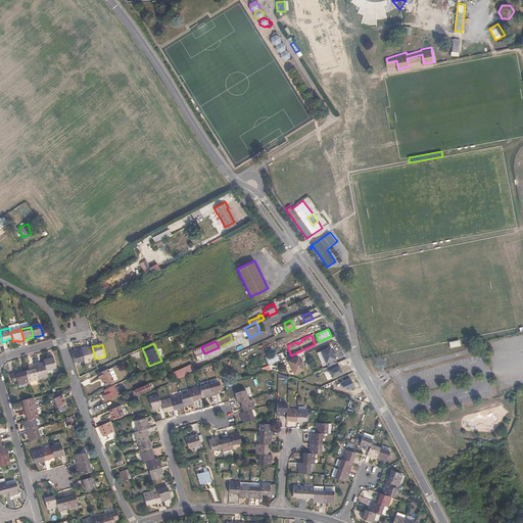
[(82,350),(85,361),(95,359),(92,346),(87,347),(87,349),(82,350)]
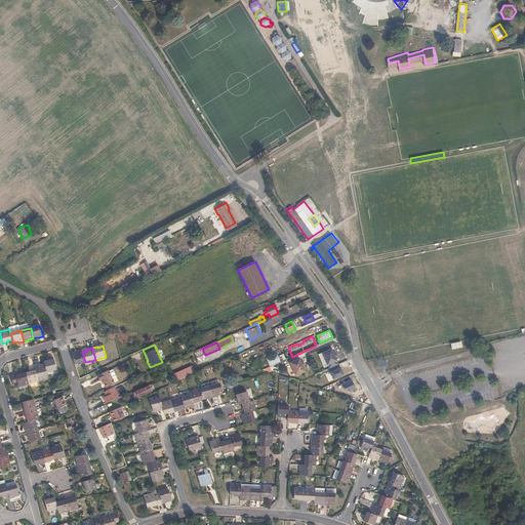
[(207,359),(221,353),(219,349),(205,355),(207,359)]
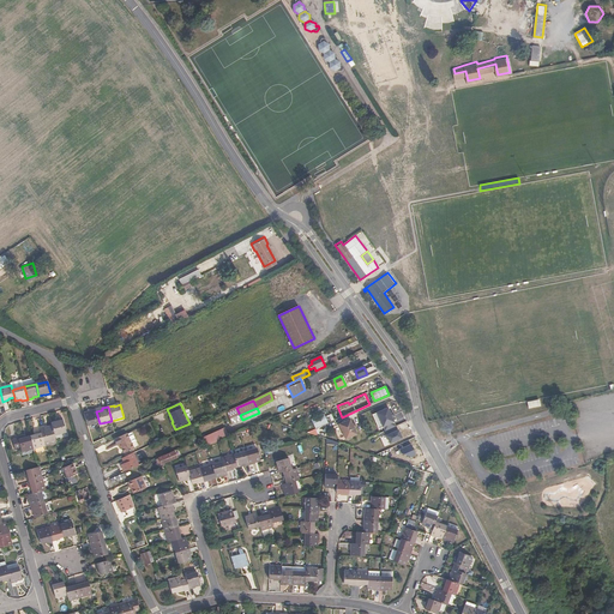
[(85,414),(89,426),(100,423),(96,411),(96,410),(90,411),(91,413),(85,414)]
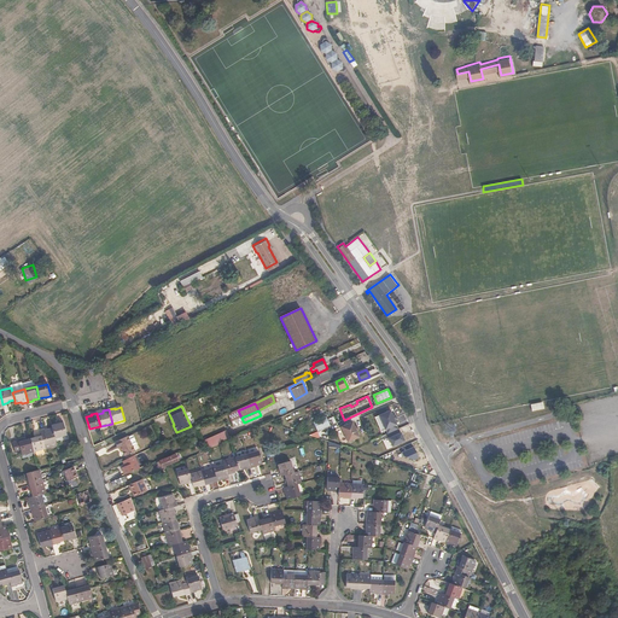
[(392,414),(380,420),(388,435),(400,429),(395,420),(397,419),(396,415),(394,417),(392,414)]
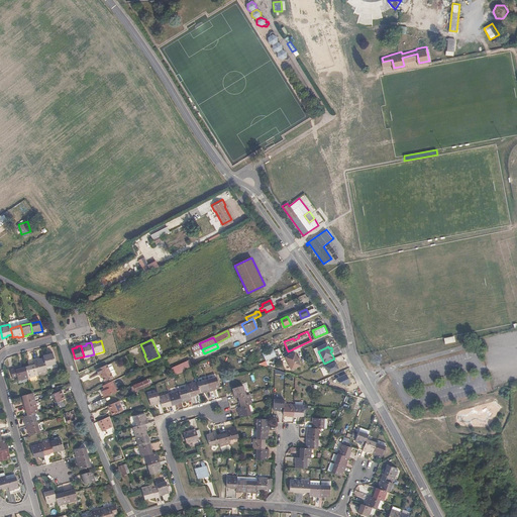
[(266,360),(276,356),(273,348),(262,352),(266,360)]
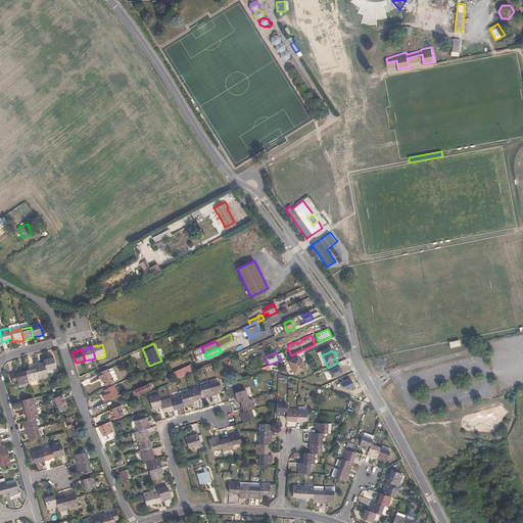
[(44,364),(46,371),(56,368),(54,358),(49,359),(49,360),(44,362),(44,364)]
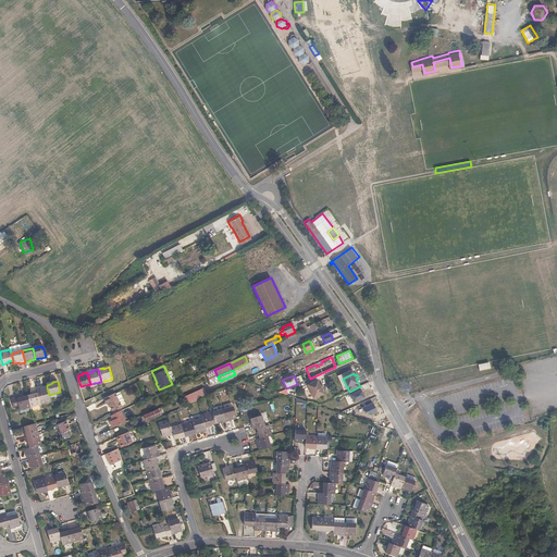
[(320,385),(318,381),(307,385),(313,398),(323,394),(321,388),(323,387),(322,384),(320,385)]
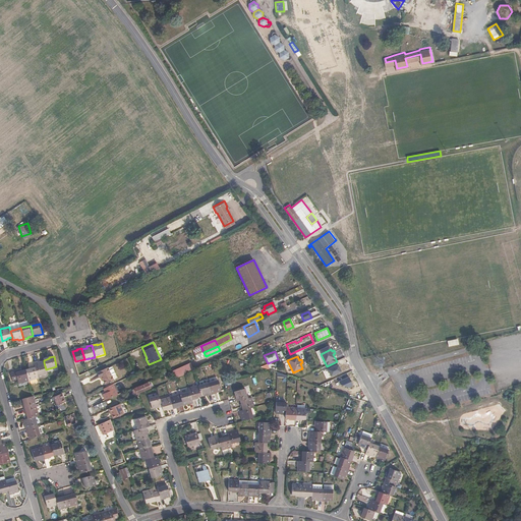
[(173,371),(167,359),(163,361),(169,373),(172,372),(173,371)]
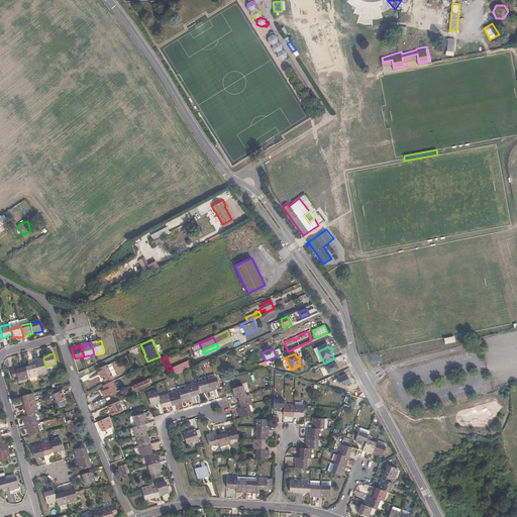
[(38,376),(47,373),(45,367),(43,359),(38,360),(38,359),(34,360),(35,365),(38,376)]
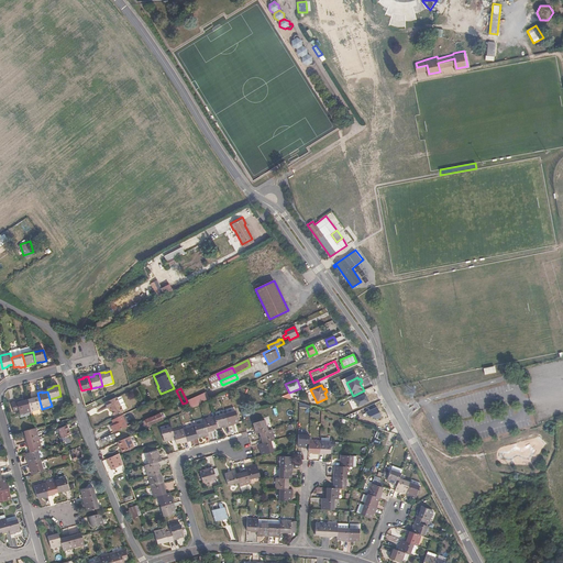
[(210,400),(206,393),(187,401),(186,403),(190,409),(210,400)]
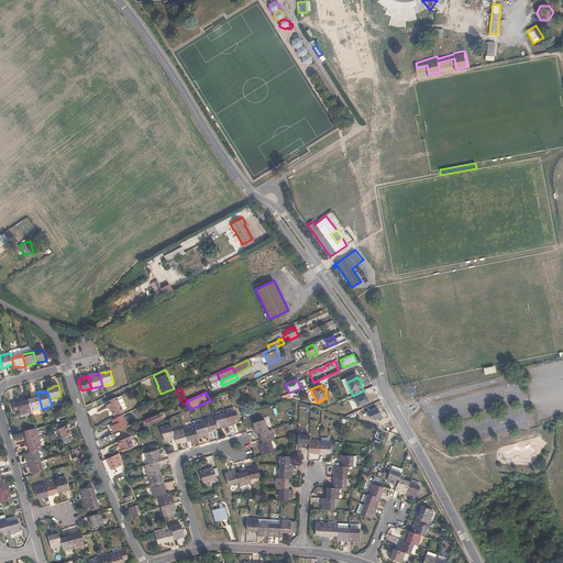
[(366,394),(355,399),(359,407),(370,401),(366,394)]
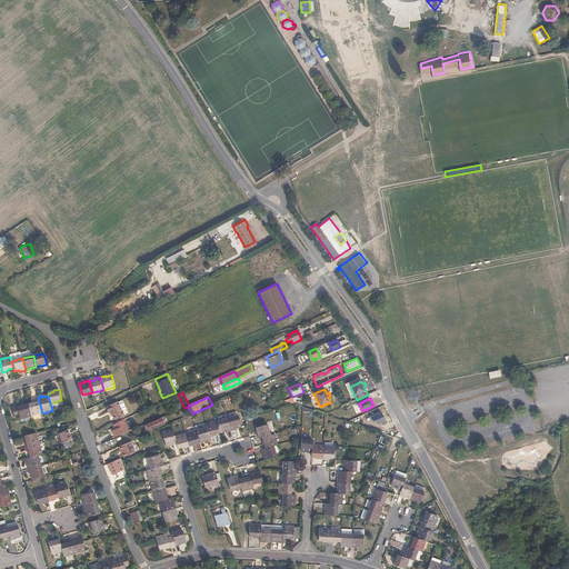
[(28,406),(31,416),(42,413),(39,401),(32,402),(33,405),(28,406)]
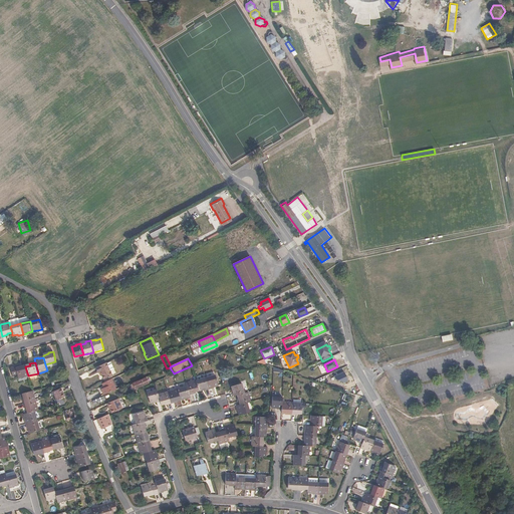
[(105,363),(94,368),(96,373),(99,372),(103,380),(111,376),(109,372),(106,364),(105,363)]
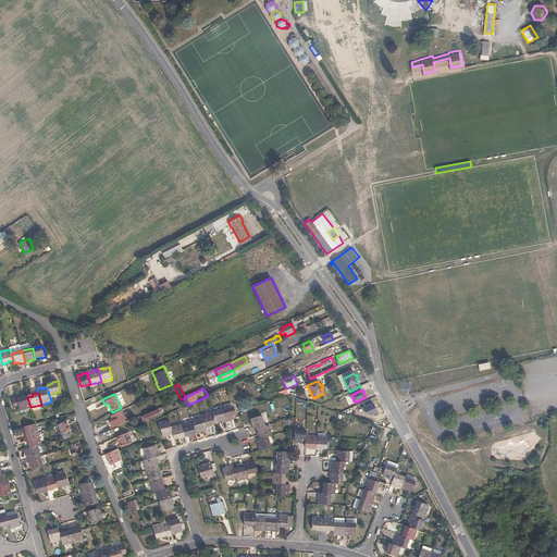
[(11,399),(14,409),(19,408),(20,410),(31,407),(27,397),(22,398),(22,397),(11,399)]
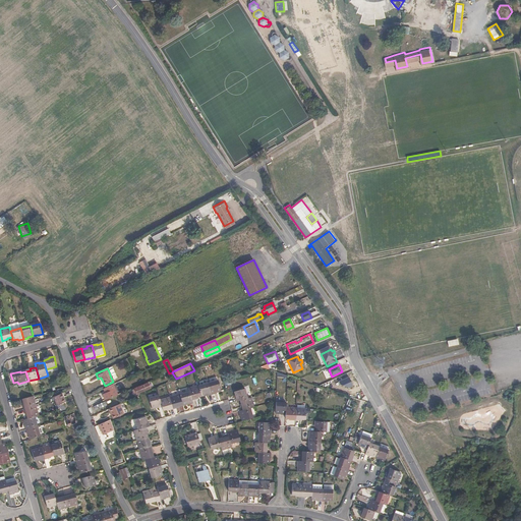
[(209,385),(212,396),(216,395),(216,393),(221,392),(218,382),(209,385)]
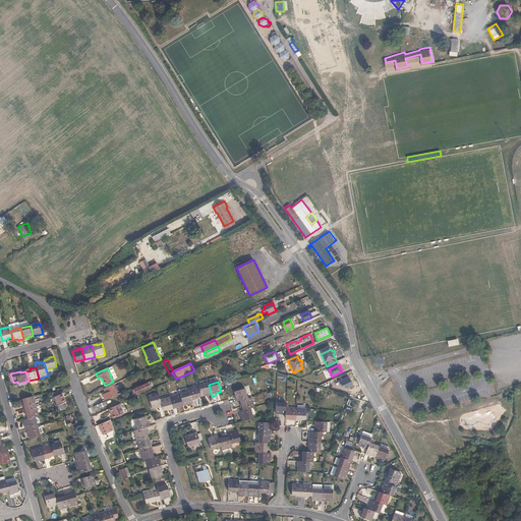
[(134,397),(138,396),(137,394),(150,389),(148,384),(135,390),(135,391),(132,393),(134,397)]
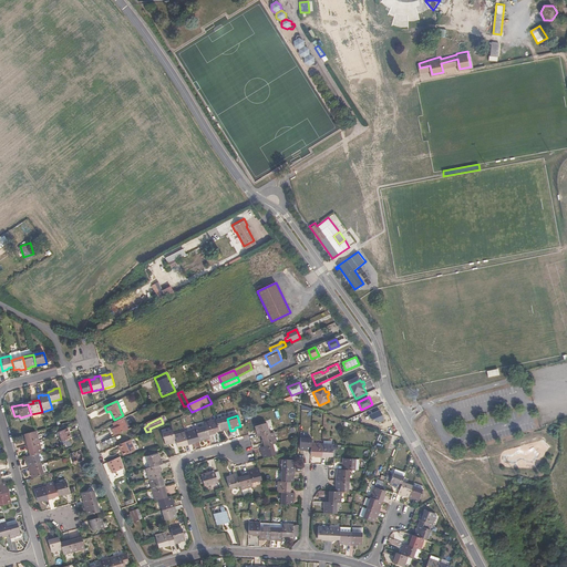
[(129,431),(123,419),(113,423),(115,428),(112,430),(114,436),(129,431)]
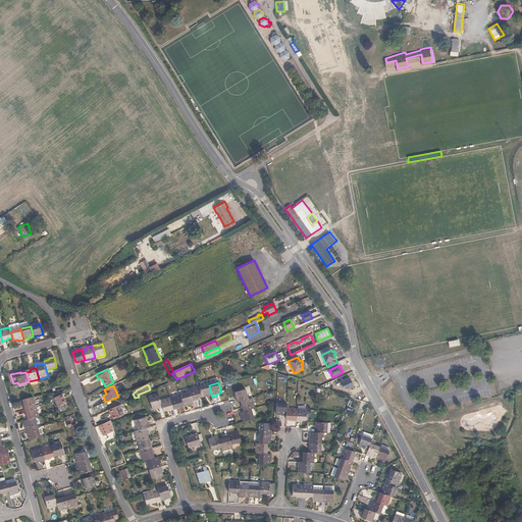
[(207,398),(212,397),(209,385),(199,387),(202,398),(207,397),(207,398)]
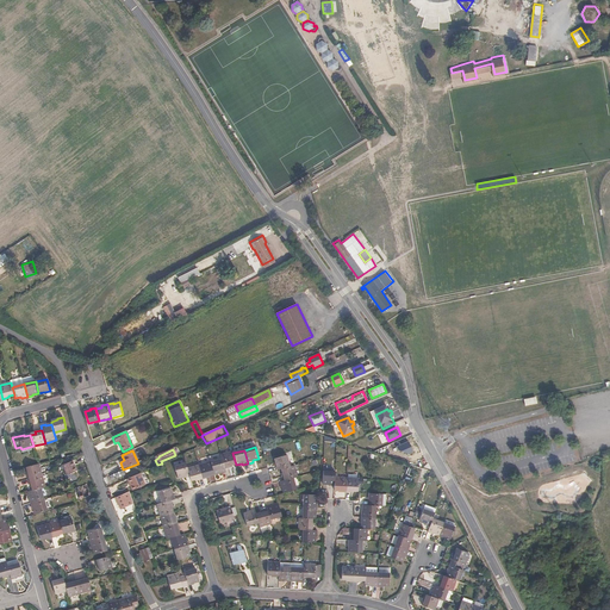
[(236,465),(232,453),(221,456),(222,460),(225,470),(231,468),(230,466),(236,465)]
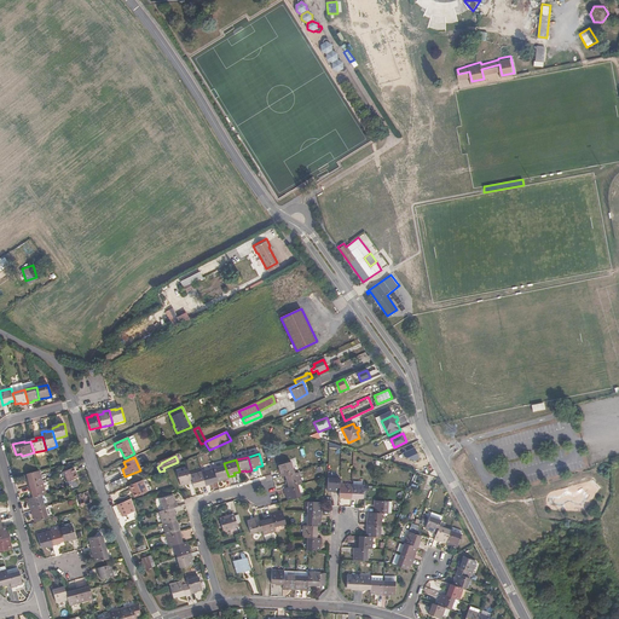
[(278,473),(281,478),(285,476),(294,474),(290,462),(278,466),(281,472),(278,473)]
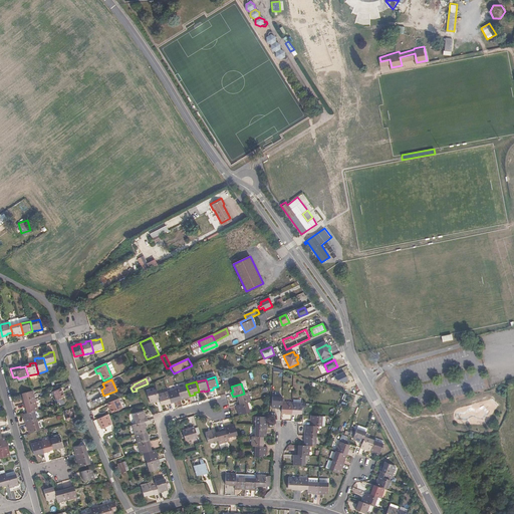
[(187,388),(177,391),(180,401),(185,399),(185,401),(190,399),(190,396),(187,388)]
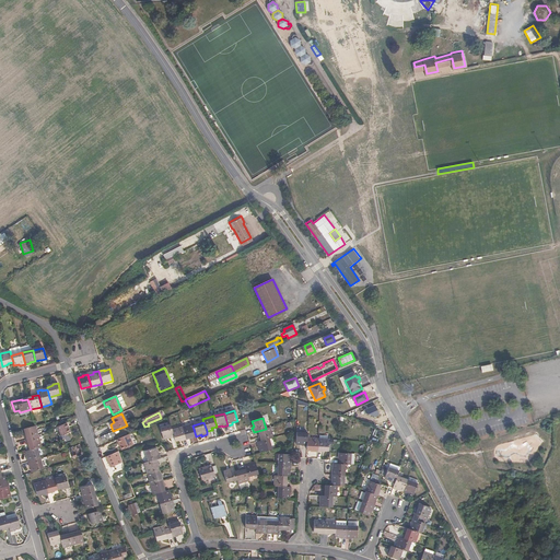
[(71,432),(68,423),(57,428),(60,436),(71,432)]
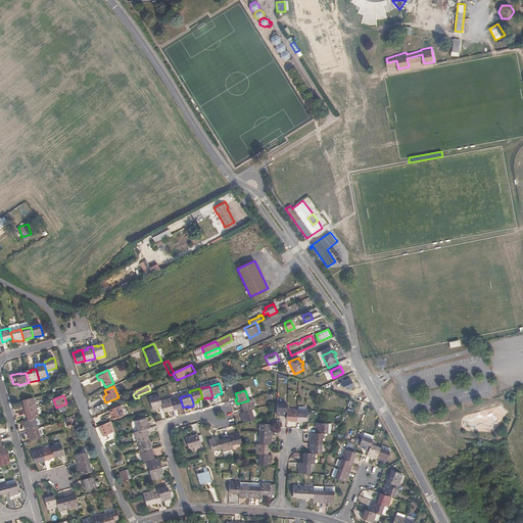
[(180,397),(171,400),(174,412),(179,410),(179,409),(183,408),(180,397)]
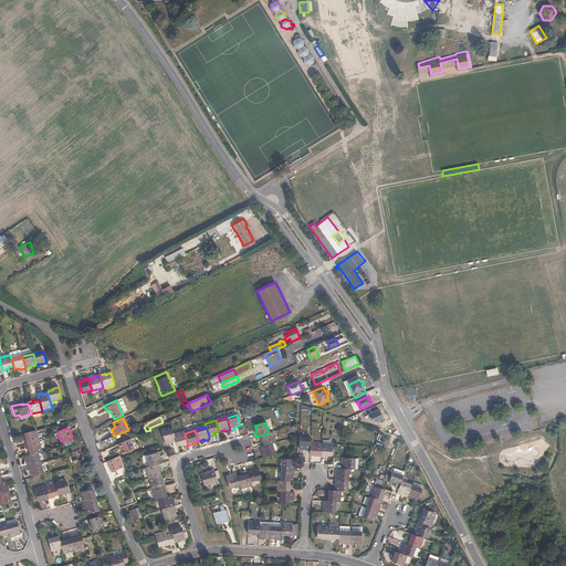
[(38,442),(34,431),(24,435),(25,440),(24,440),(25,446),(38,442)]
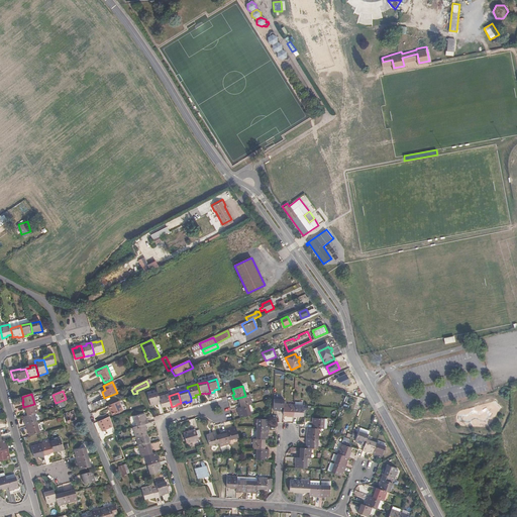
[(159,399),(158,394),(147,397),(150,406),(156,405),(156,406),(161,405),(159,399)]
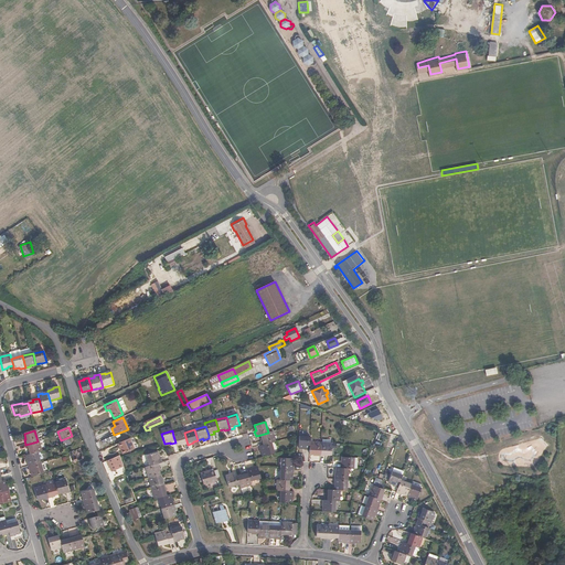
[(275,443),(272,432),(268,433),(260,435),(263,440),(260,440),(262,446),(272,444),(275,443)]
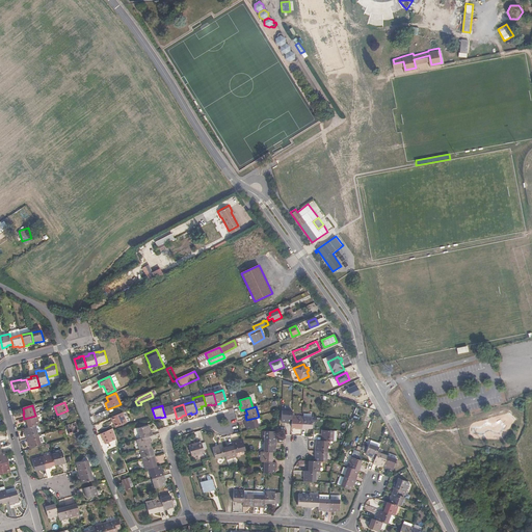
[(177,419),(174,407),(163,410),(165,417),(166,420),(171,419),(173,420),(177,419)]
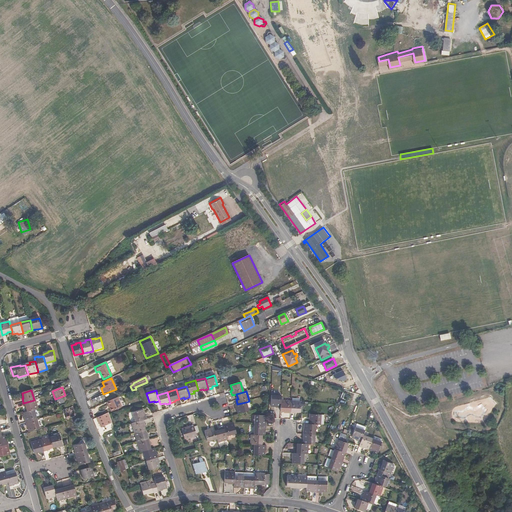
[(281,408),(281,401),(281,396),(271,396),(271,406),(276,406),(276,407),(281,408)]
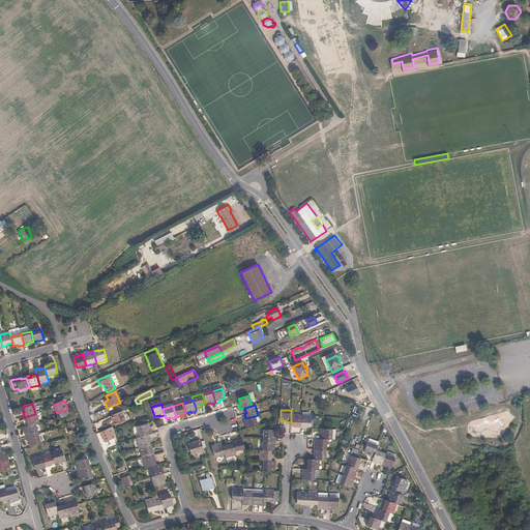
[(122,411),(111,416),(115,425),(126,421),(122,411)]
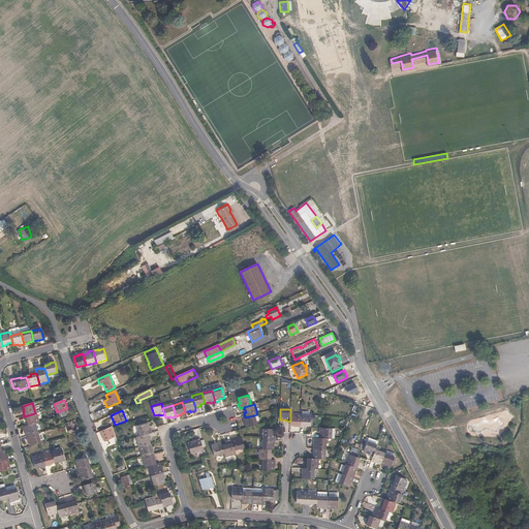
[(38,423),(35,413),(24,416),(25,422),(27,421),(28,426),(35,424),(38,423)]
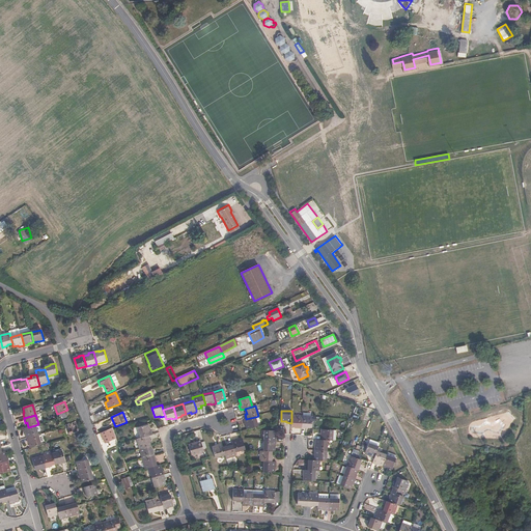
[(302,428),(302,417),(291,416),(291,423),(291,426),(297,427),(297,428),(302,428)]
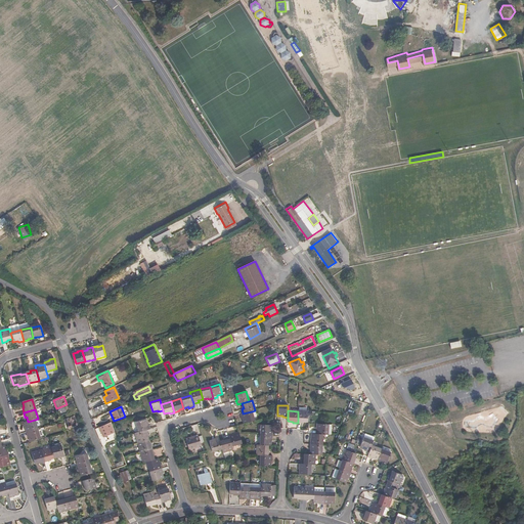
[(243,413),(241,415),(242,419),(244,419),(245,424),(255,421),(252,411),(243,413)]
